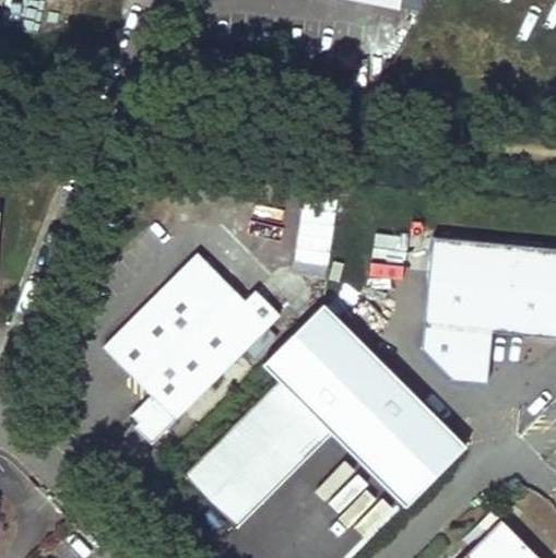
[(555,247),(429,237),(421,349),(451,381),(486,383),(491,331),(555,336),(555,247)]
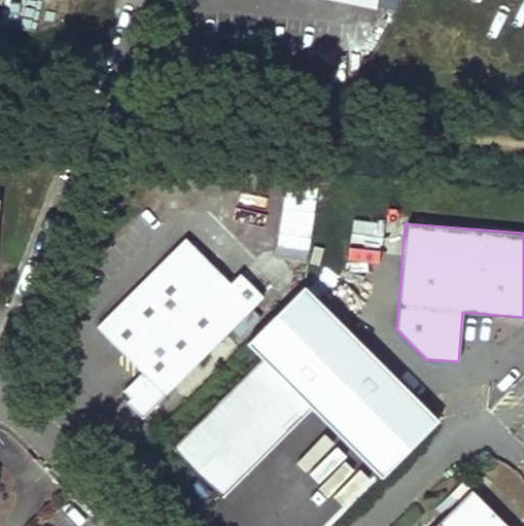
[(249,296),(190,236),(100,324),(143,370),(125,388),(132,396),(128,400),(144,417),(169,392),(167,390),(266,294),(258,286),(249,296)]
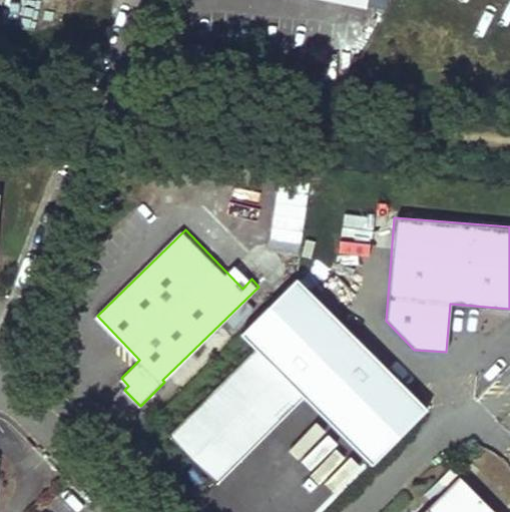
[(296,280),(241,334),(257,350),(307,399),(374,466),(431,411),(296,280)]
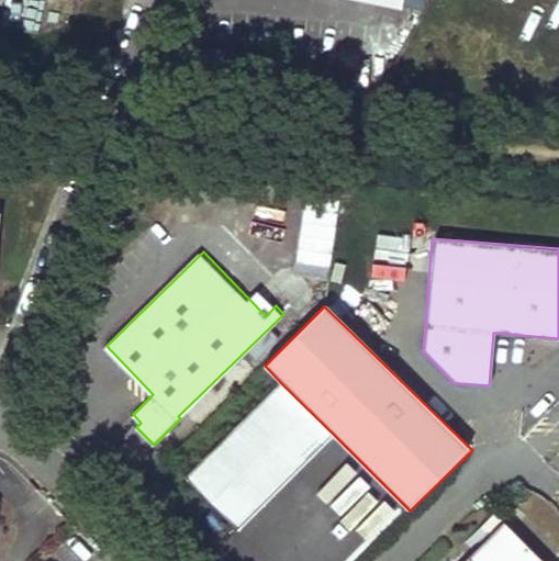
[(281,383),(188,474),(242,529),(336,437),(281,383)]
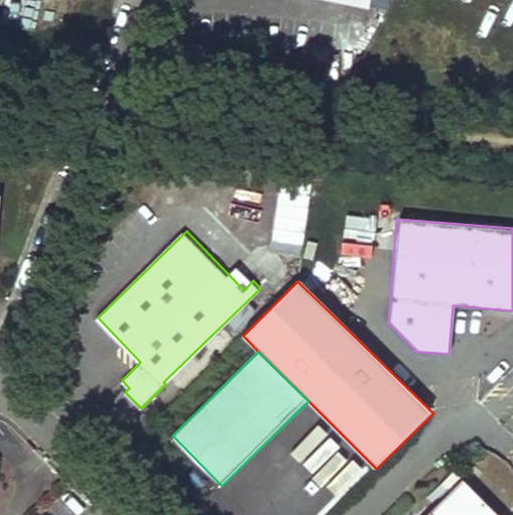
[(119,405),(109,413),(123,426),(132,417),(119,405)]
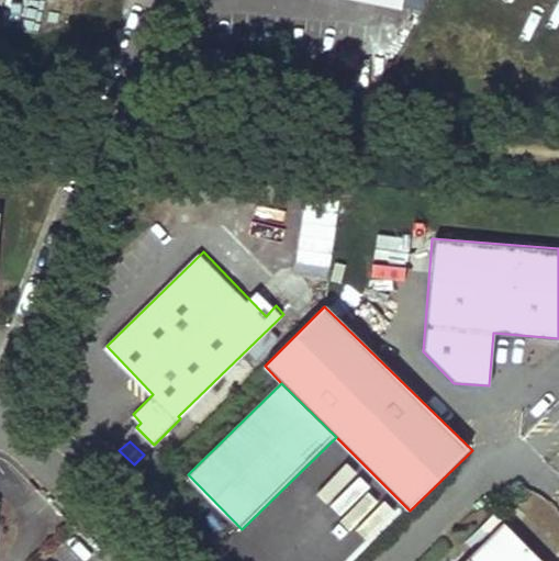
[(543,560),(505,524),(467,560),(543,560)]
